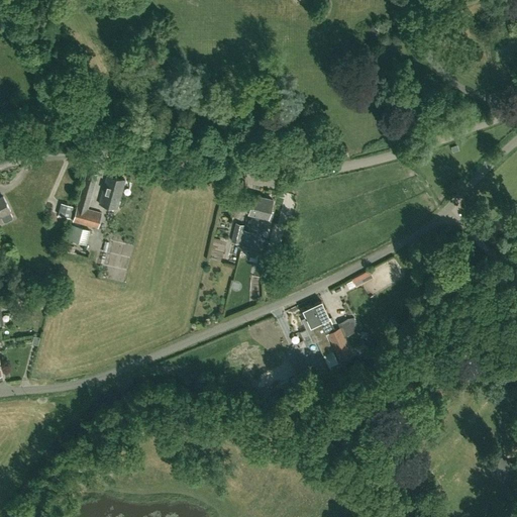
[(97,175),(87,172),(81,191),(73,221),(97,228),(101,213),(87,209),(92,190),(97,175)]
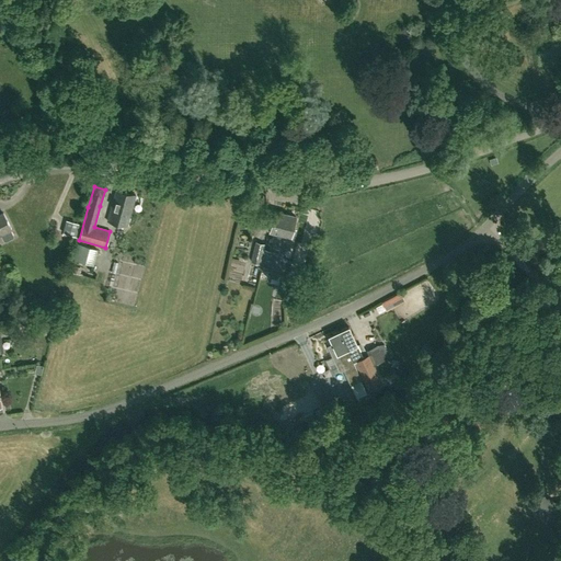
[(112,207),(107,220),(127,226),(133,207),(136,195),(116,190),(112,207)]
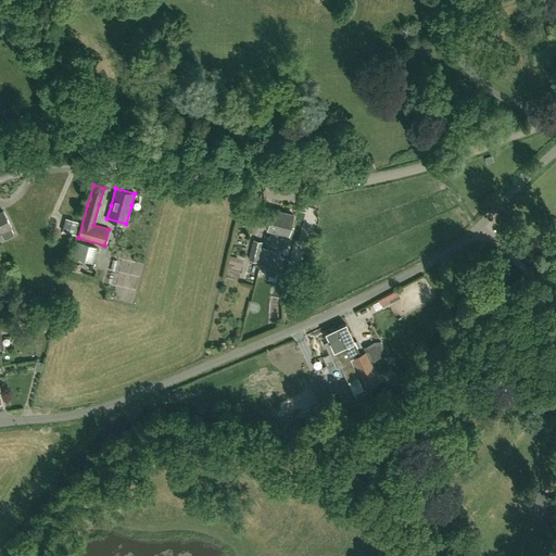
[(267,248),(273,249),(273,250),(274,244),(282,212),(273,210),(267,228),(273,229),(269,243),(267,248)]
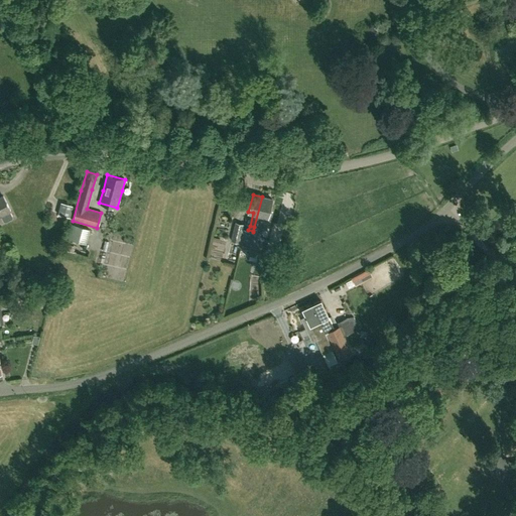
[(0,216),(1,216),(4,223),(13,218),(9,211),(10,210),(3,196),(0,197),(0,216)]
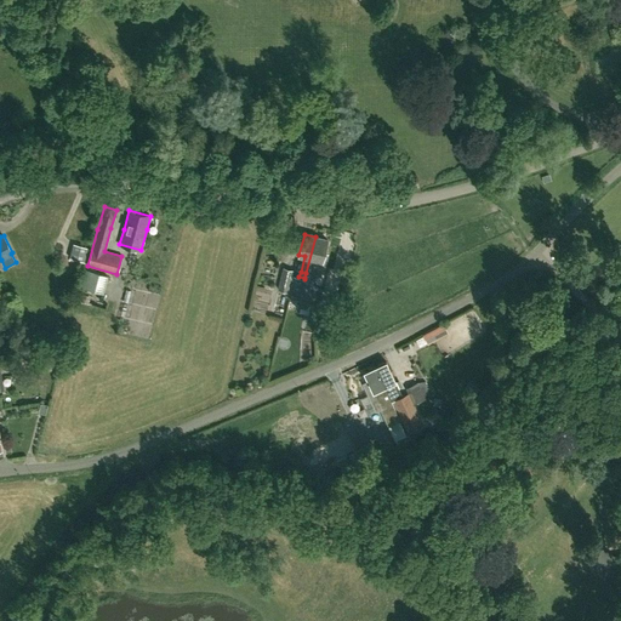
[(315,237),(306,273),(312,275),(315,260),(322,261),(326,239),(315,237)]
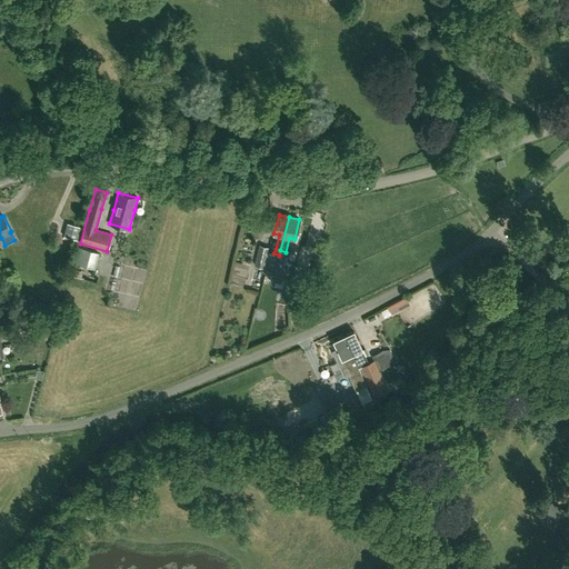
[(80,227),(67,223),(63,237),(77,240),(80,227)]
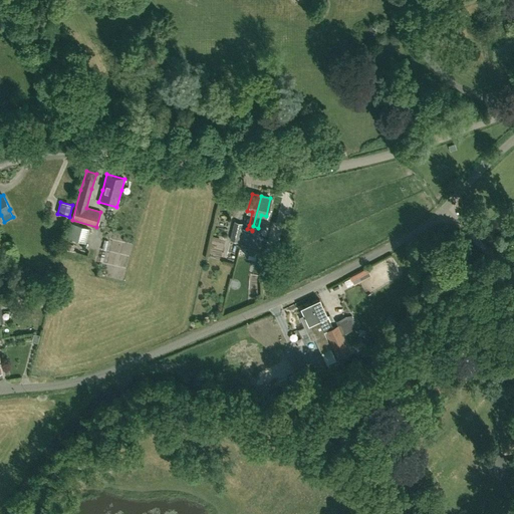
[(252,230),(247,229),(242,228),(243,223),(233,221),(229,240),(237,242),(236,246),(247,248),(252,233),(252,231),(252,230)]
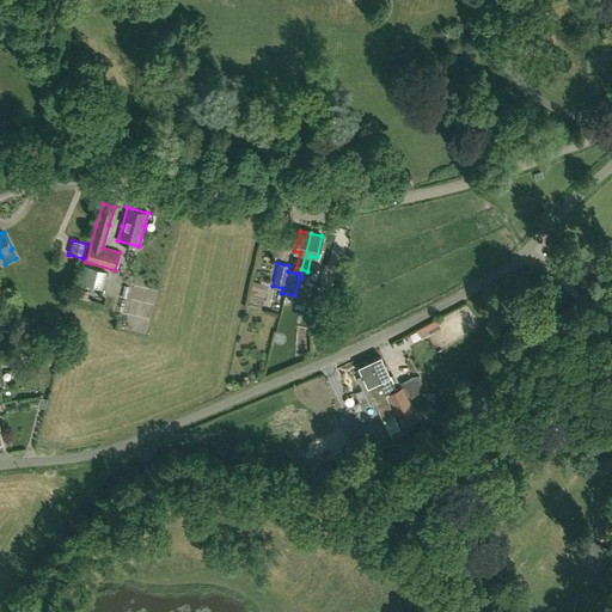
[(102,289),(108,270),(85,265),(80,282),(102,289)]
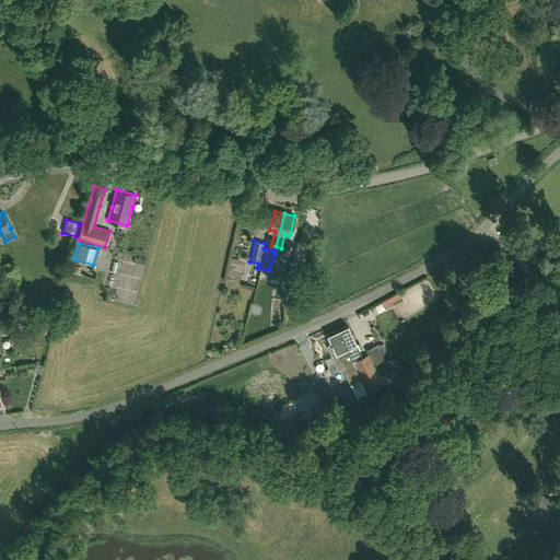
[(289,270),(284,286),(293,288),(298,272),(289,270)]
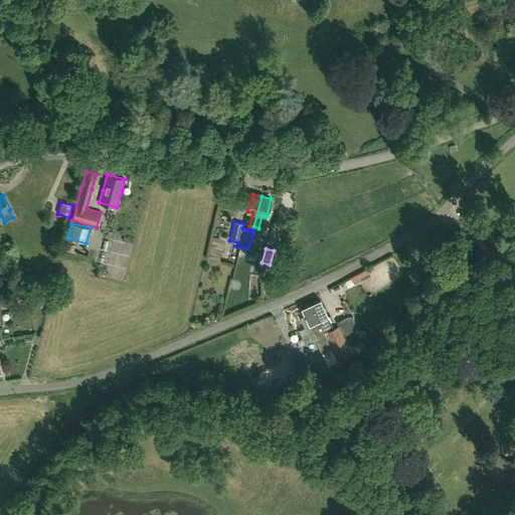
[(354,284),(370,275),(367,270),(351,278),(354,284)]
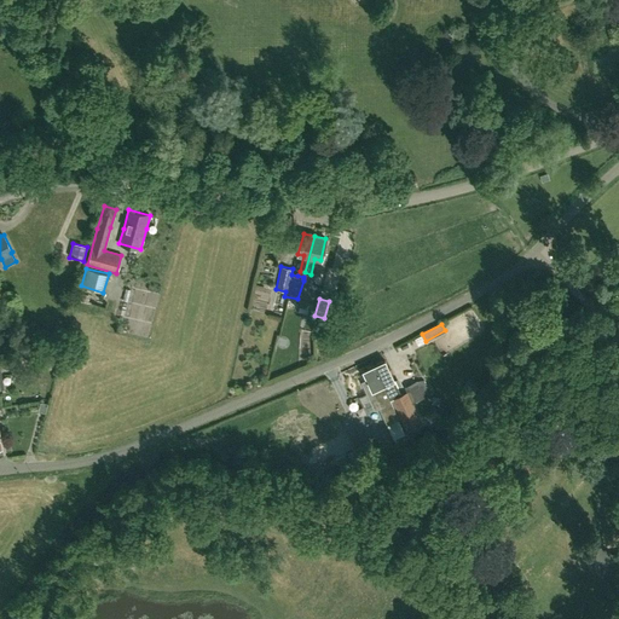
[(372,365),(389,400),(392,399),(405,428),(421,420),(411,400),(418,398),(418,399),(426,394),(421,385),(414,388),(400,394),(397,387),(398,387),(394,380),(385,359),(372,365)]
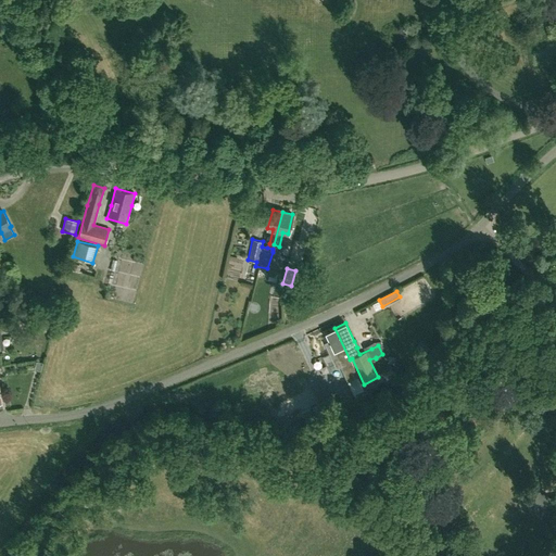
[(364,390),(357,377),(358,377),(350,359),(335,328),(325,332),(328,340),(324,342),(331,359),(336,368),(340,367),(353,394),(364,390)]
